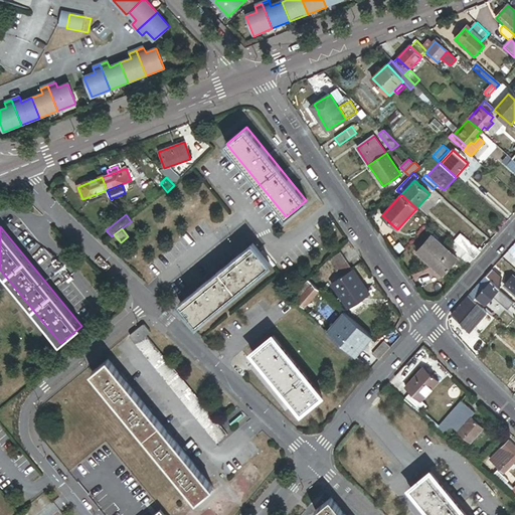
[(474,260),(481,252),(461,234),(455,242),(462,248),(474,260)]
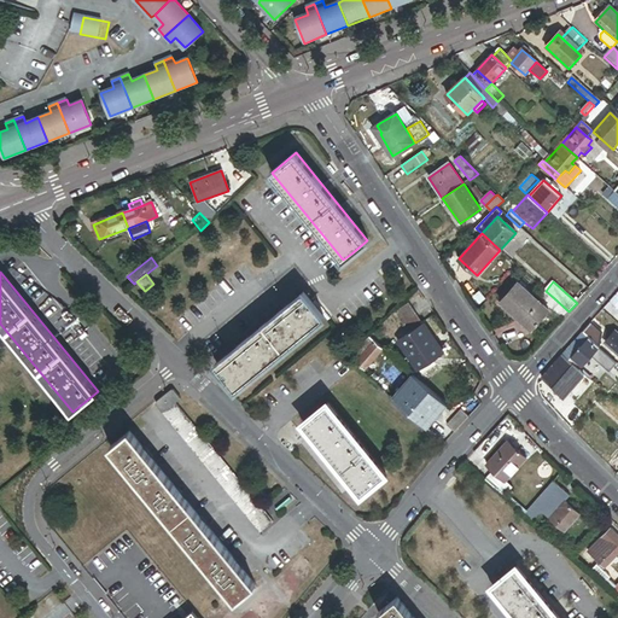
[(519,283),(502,302),(531,328),(536,322),(537,324),(540,321),(538,320),(548,309),(519,283)]
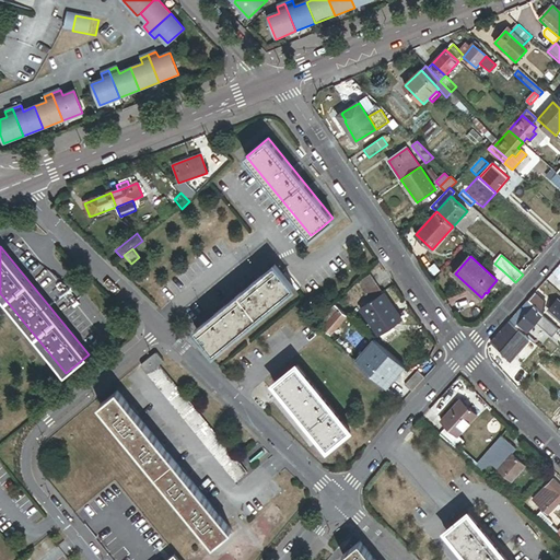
[(295,284),(278,263),(195,329),(213,352),(295,284)]
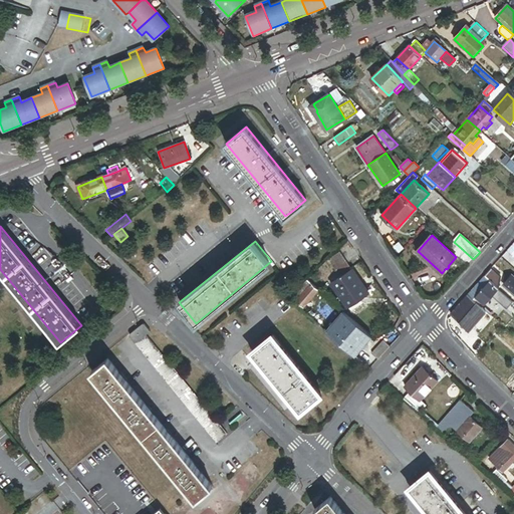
[(469,264),(473,259),(461,248),(457,253),(469,264)]
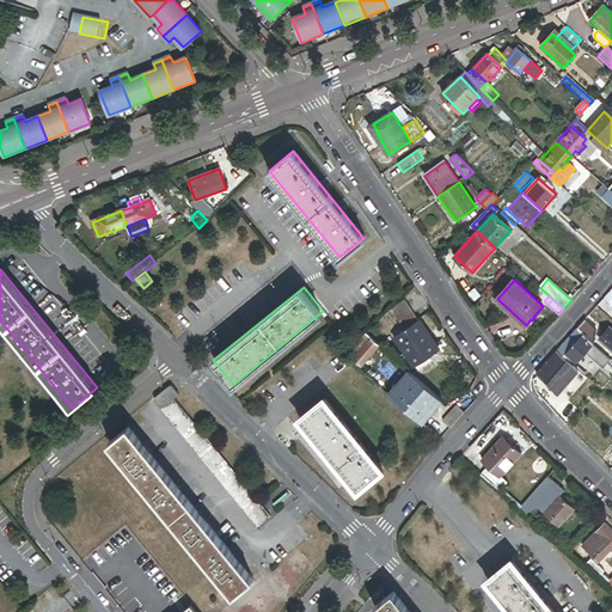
[(405,331),(418,322),(405,303),(392,312),(405,331)]
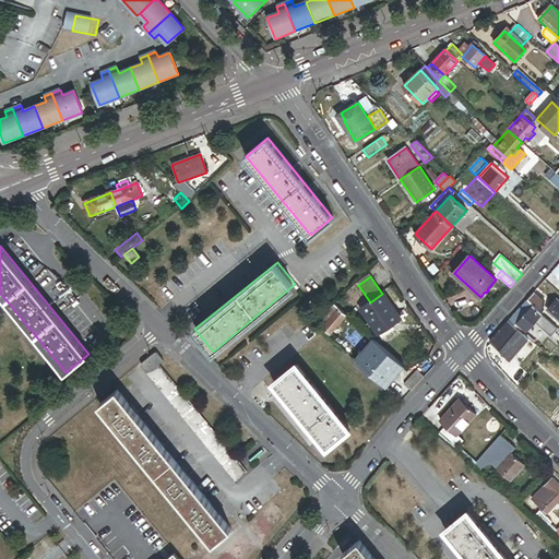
[(544,300),(534,293),(526,300),(533,306),(542,314),(544,300)]
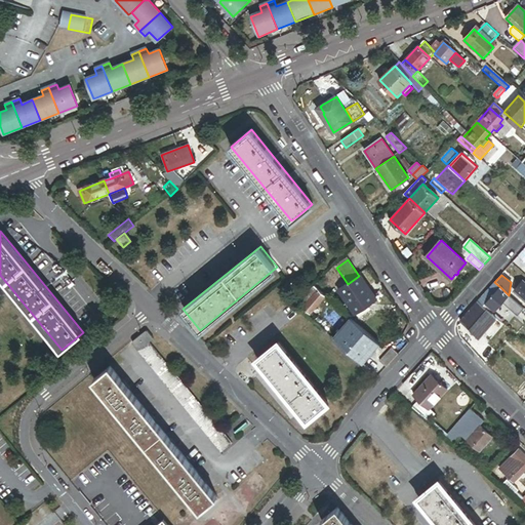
[(375,300),(359,276),(348,284),(339,289),(356,314),(375,300)]
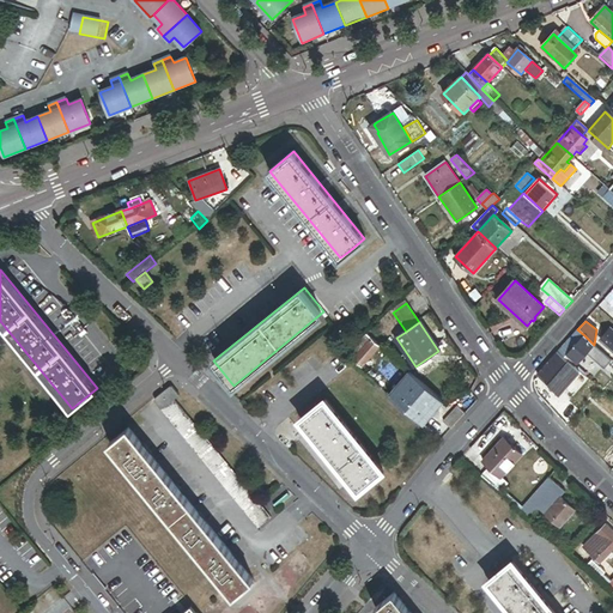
[(584,335),(577,329),(560,350),(566,354),(584,335)]
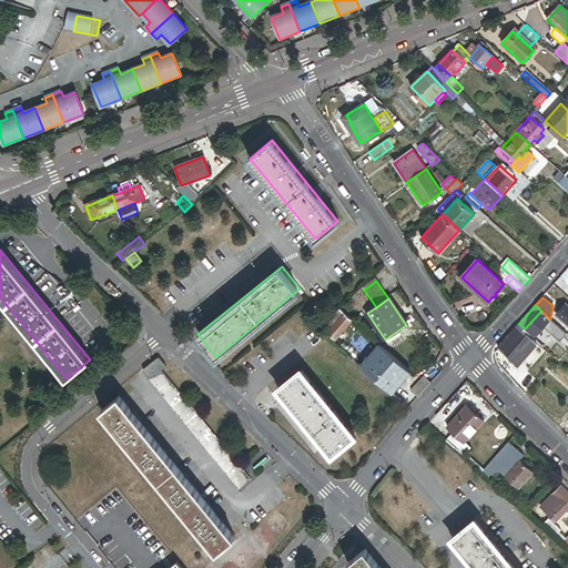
[(567,306),(566,305),(556,315),(567,325),(567,306)]
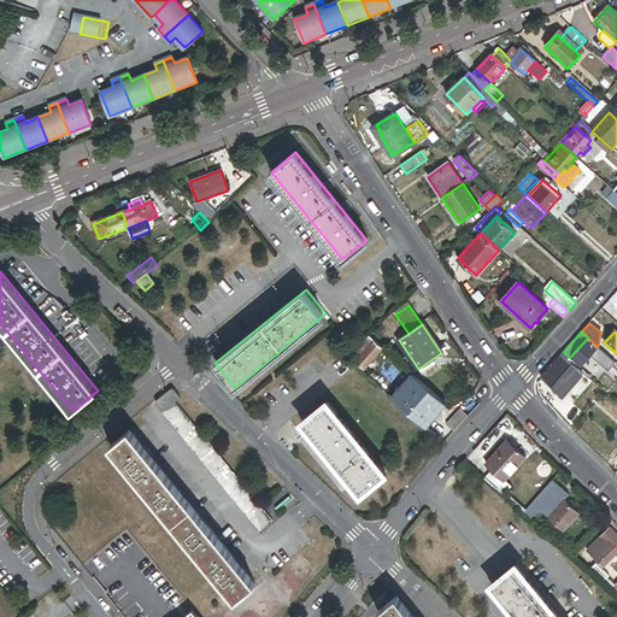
[(382,350),(369,338),(363,344),(368,348),(354,362),(364,370),(382,350)]
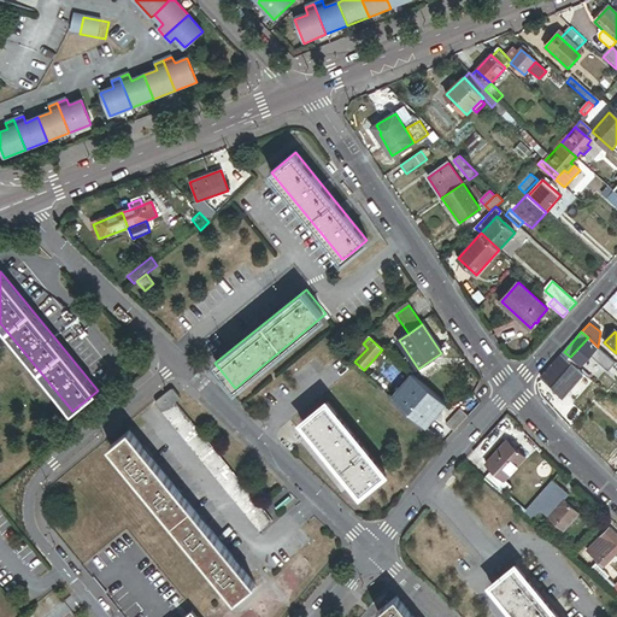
[(598,347),(588,338),(570,357),(580,366),(598,347)]
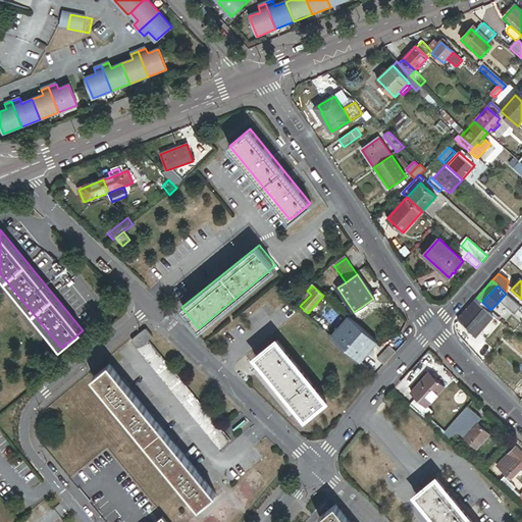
[(297,303),(300,306),(311,295),(307,291),(297,303)]
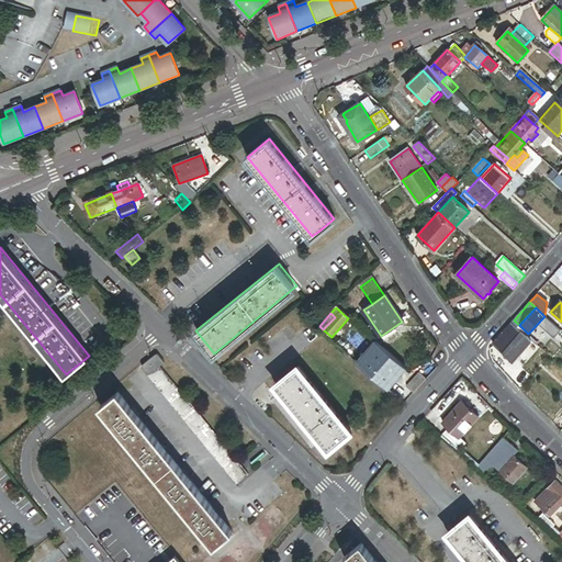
[(517,328),(512,323),(496,339),(507,349),(508,348),(519,335),(521,333),(517,328)]
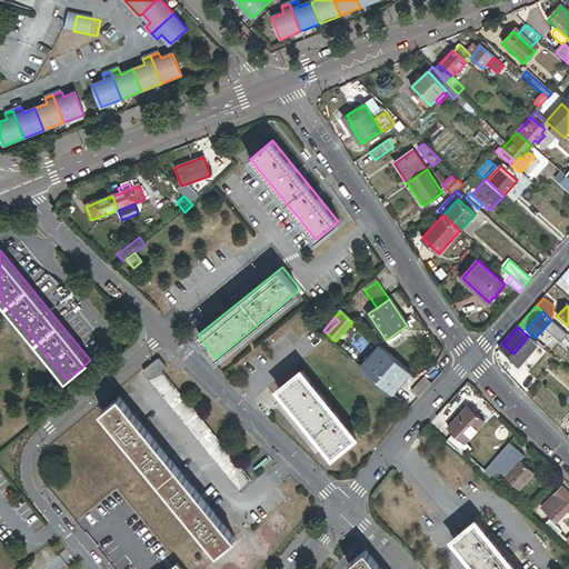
[(536,348),(538,345),(528,337),(526,339),(536,348)]
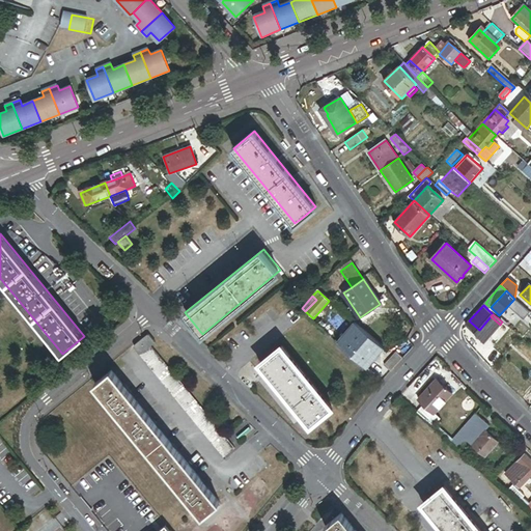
[(479,330),(469,320),(466,325),(484,341),(488,337),(480,329),(479,330)]
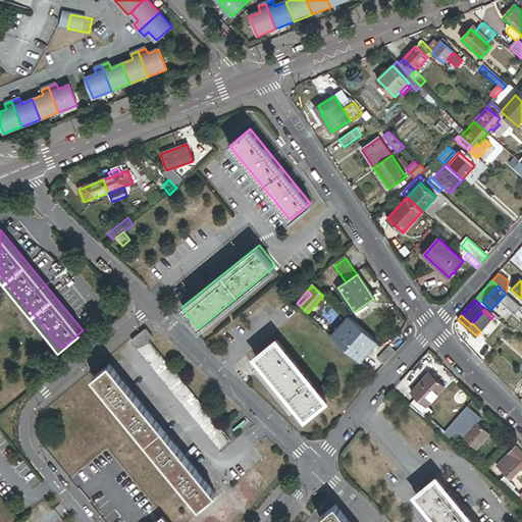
[(378,342),(349,317),(331,337),(361,362),(378,342)]
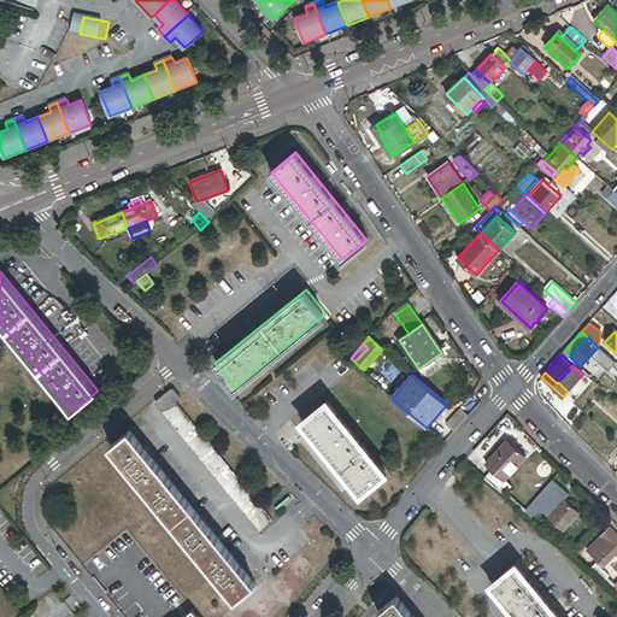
[(182,399),(174,389),(171,389),(157,401),(157,404),(164,413),(176,403),(182,399)]
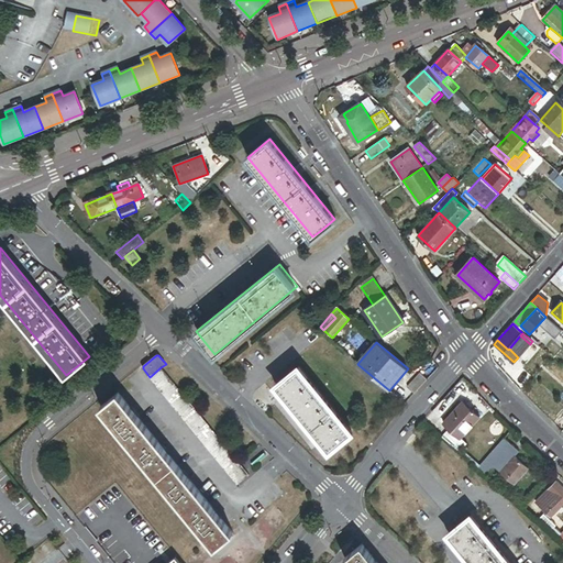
[(161,367),(150,377),(236,485),(247,476),(161,367)]
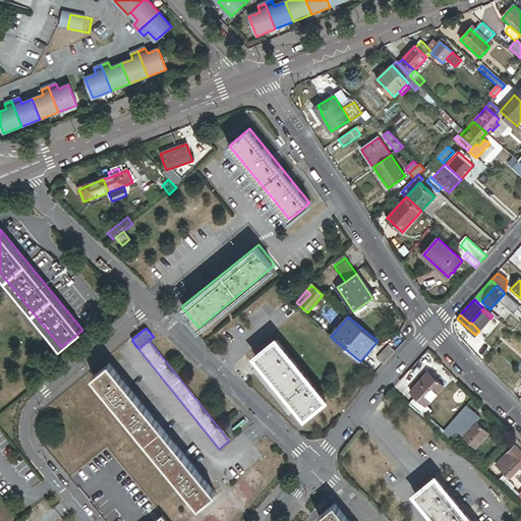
[(304,417),(325,400),(276,340),(255,357),(304,417)]
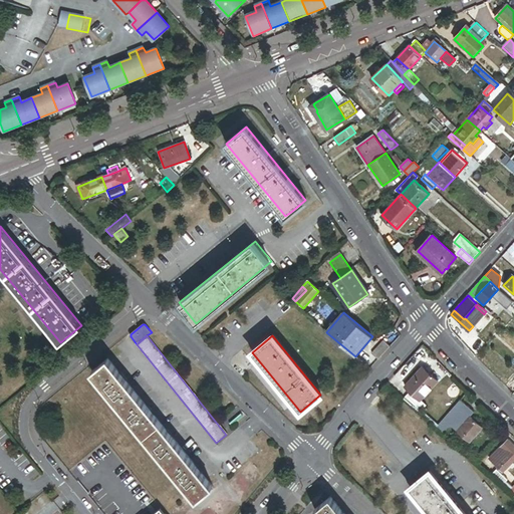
[(372,353),(378,359),(391,346),(384,340),(372,353)]
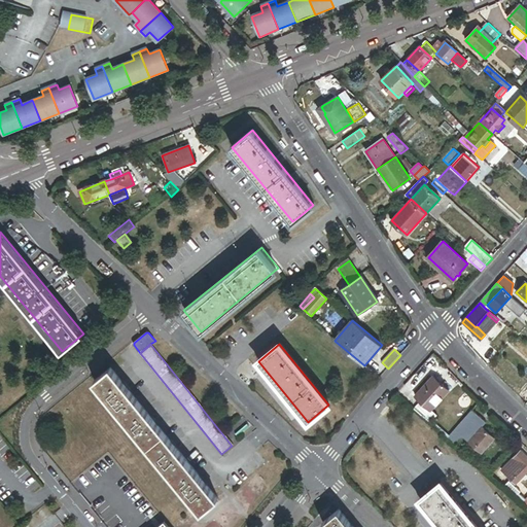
[(201,513),(217,499),(111,369),(95,382),(196,505),(201,513)]
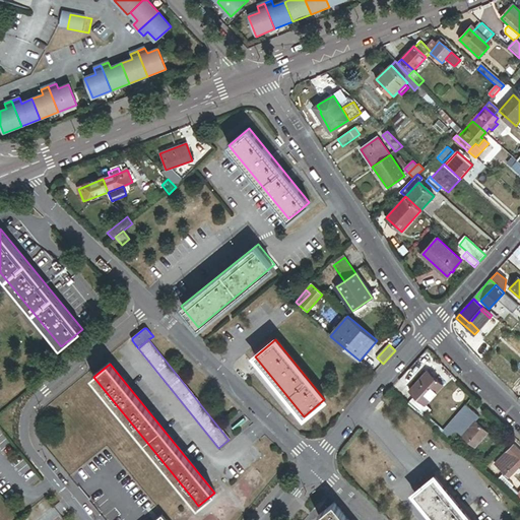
[(415,396),(426,405),(444,386),(428,371),(409,391),(415,396)]
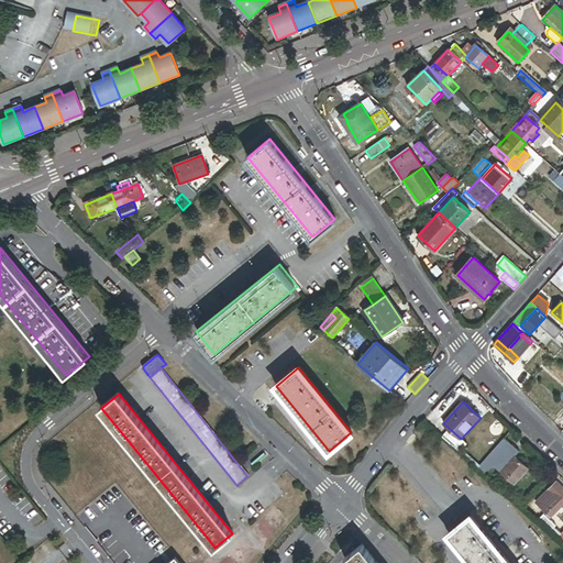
[(450,429),(442,438),(453,448),(461,439),(450,429)]
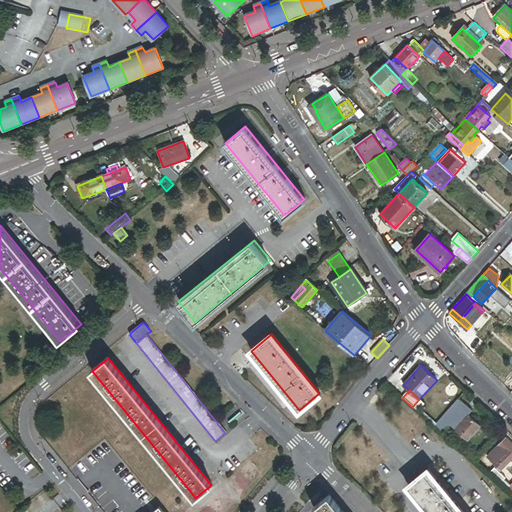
[(449,425),(466,406),(458,399),(436,423),(444,431),(449,425)]
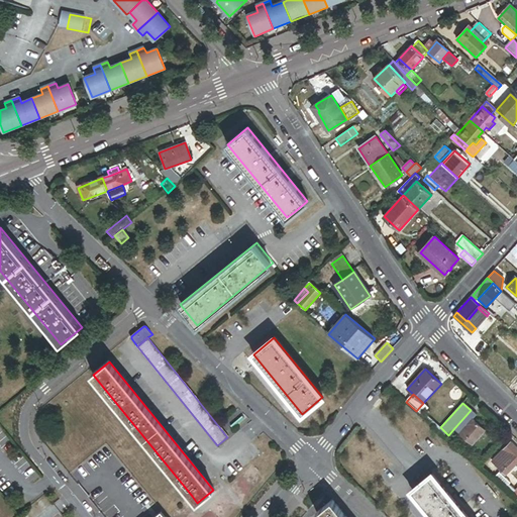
[(459,434),(474,420),(478,416),(471,410),(453,429),(459,434)]
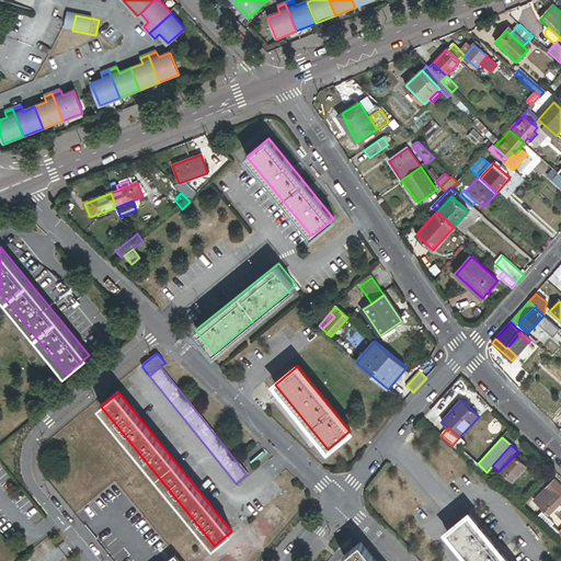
[(526,468),(514,456),(499,471),(512,483),(526,468)]
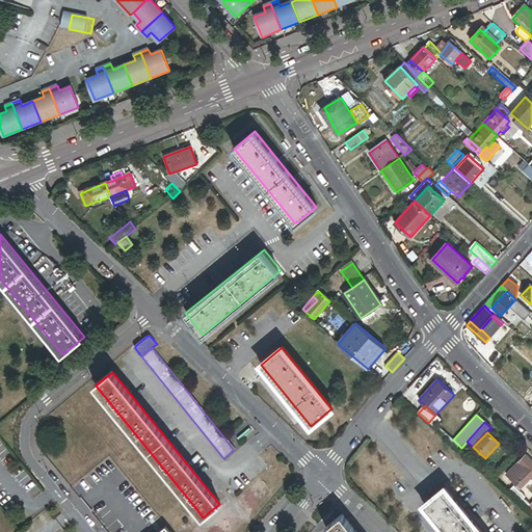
[(531,461),(526,456),(506,477),(521,490),(527,483),(530,485),(531,482),(531,481),(531,480),(531,478),(531,461)]
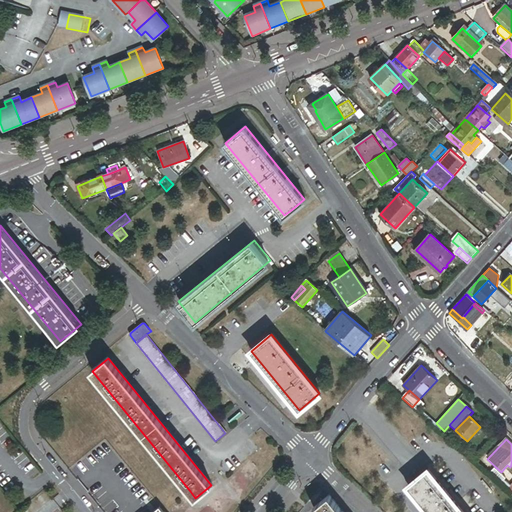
[(428,511),(462,511),(427,469),(407,486),(428,511)]
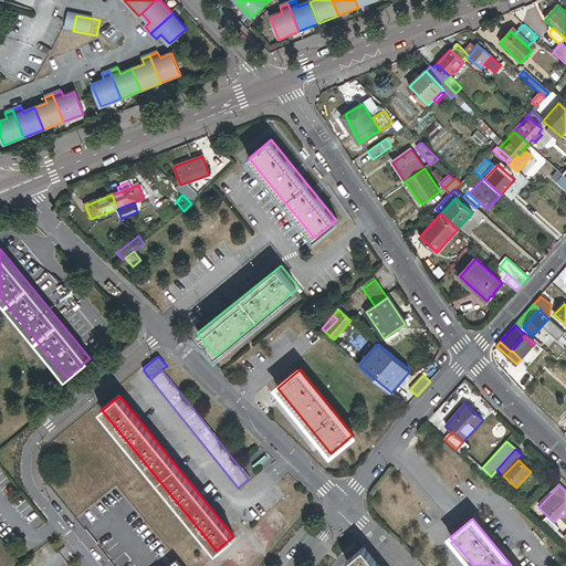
[(547,528),(554,535),(555,533),(557,531),(551,525),(547,528)]
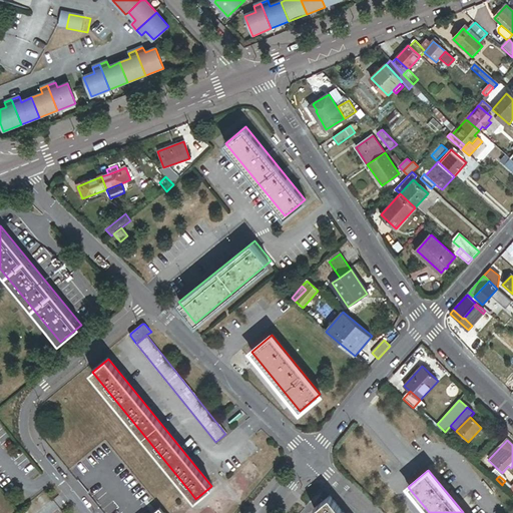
[(502,485),(501,485),(507,491),(510,488),(503,483),(502,485)]
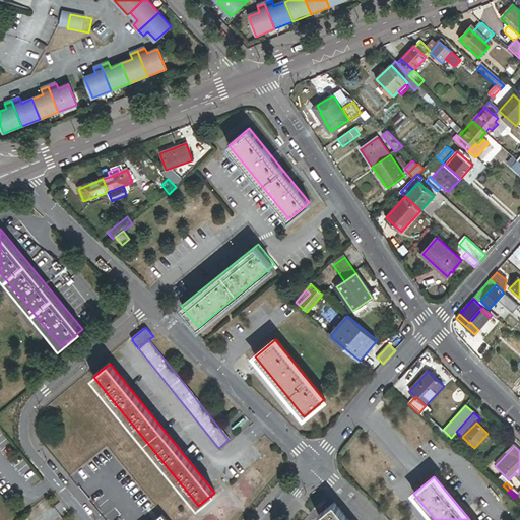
[(347,519),(334,503),(318,516),(320,519),(347,519)]
